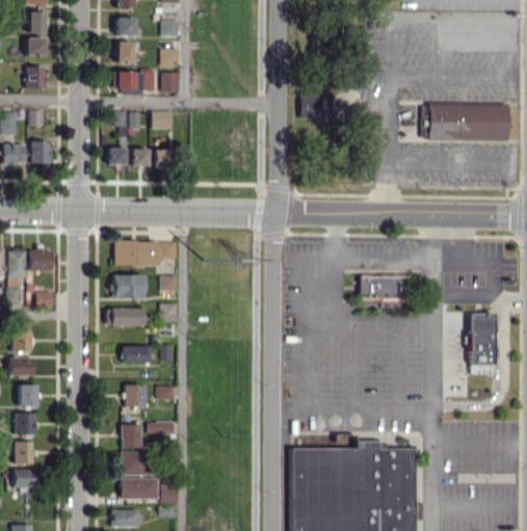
[(46,32),(46,12),(30,11),(30,32),(46,32)]
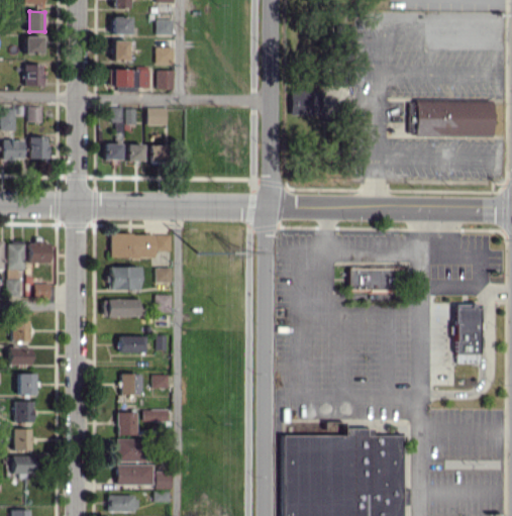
[(132,35),(133,17),(114,16),(114,34),(132,35)]
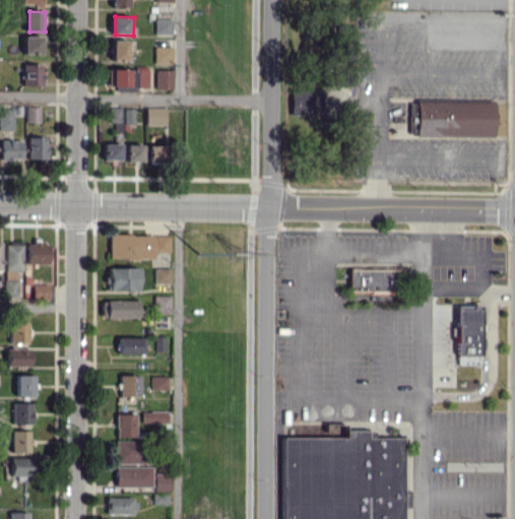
[(176,20),(159,19),(158,35),(176,36),(176,20)]
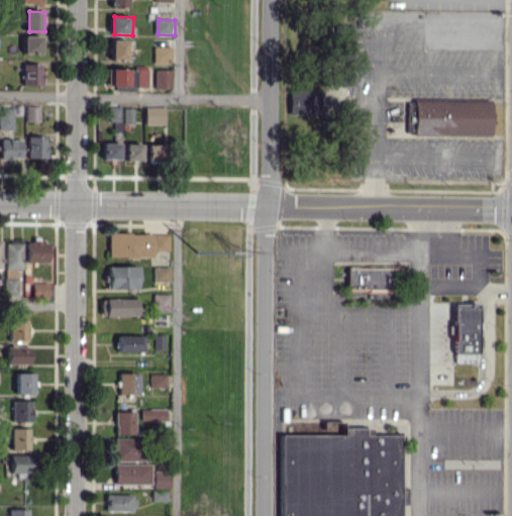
[(344,26),(344,50),(357,50),(356,26),(344,26)]
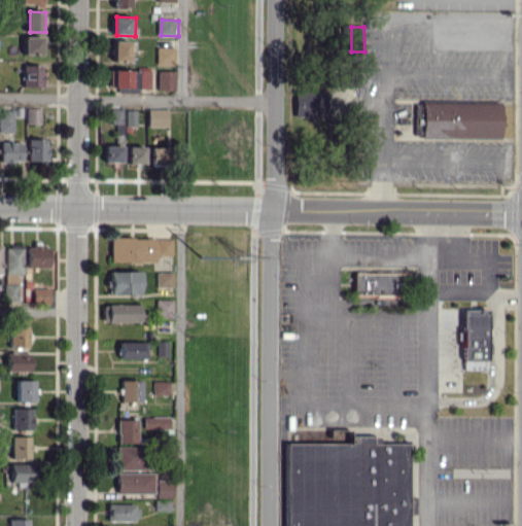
[(27,55),(45,55),(45,37),(28,37),(27,55)]
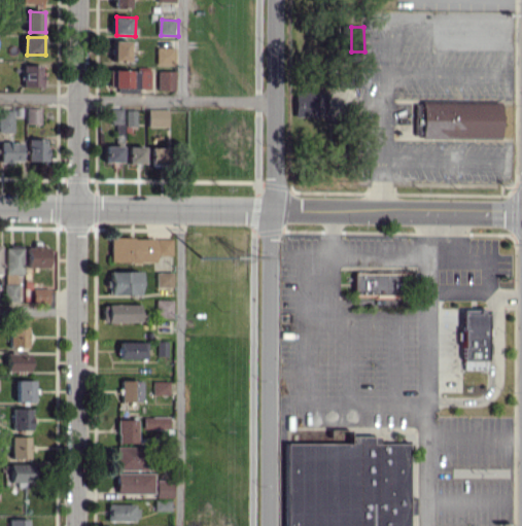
[(140,41),(117,41),(116,62),(133,63),(133,55),(139,55),(140,41)]
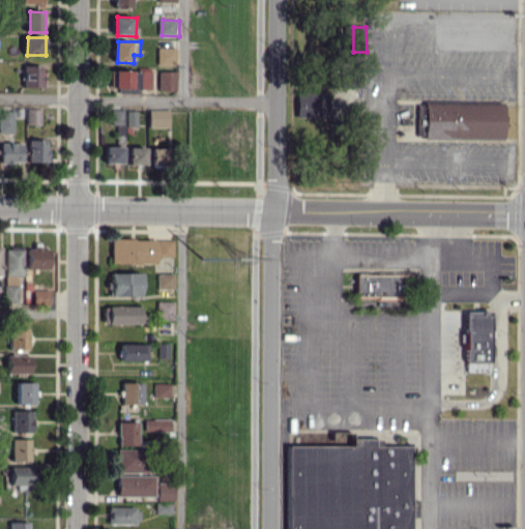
[(179,65),(180,49),(162,48),(161,65),(179,65)]
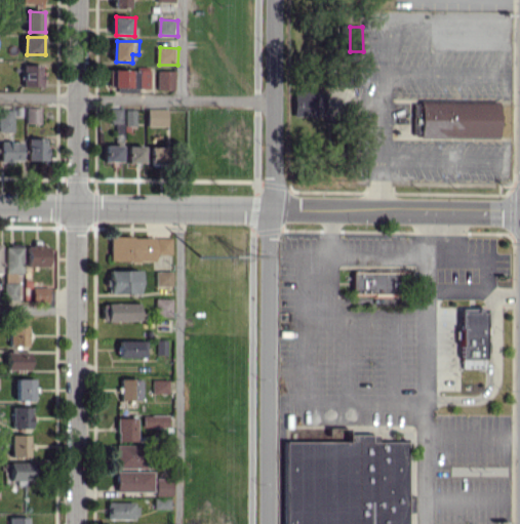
[(27,66),(28,87),(47,87),(46,65),(27,66)]
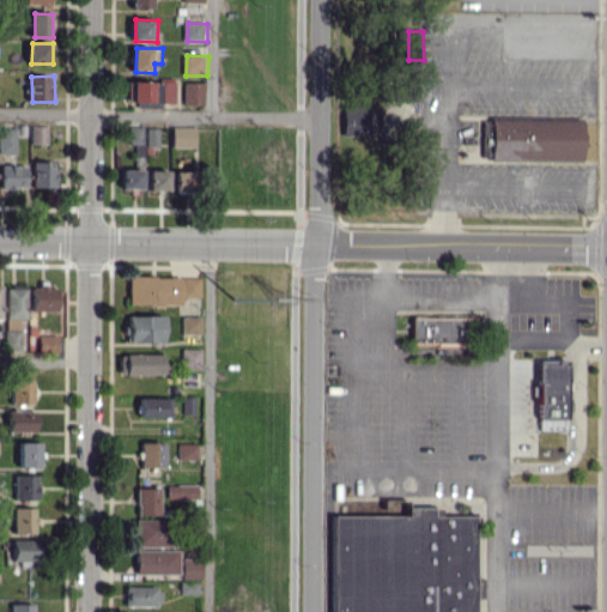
[(180,83),(132,82),(131,104),(167,105),(167,104),(180,104),(180,83)]
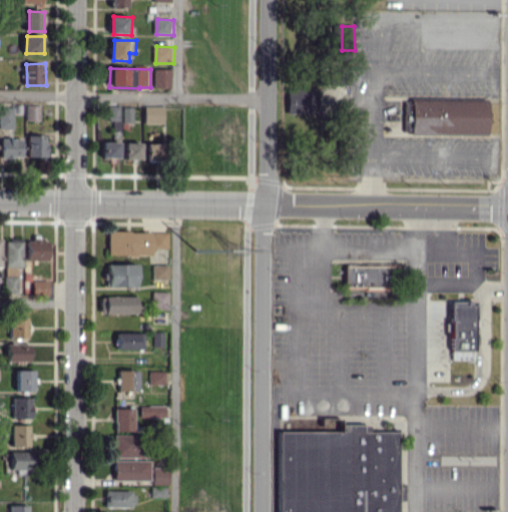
[(174,88),(174,69),(157,69),(157,88),(174,88)]
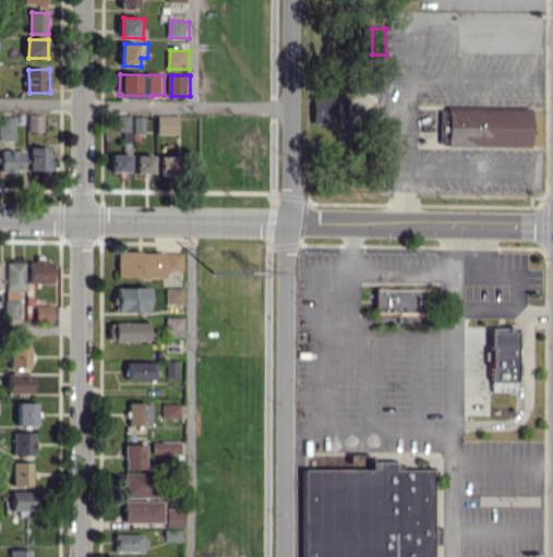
[(384,93),(385,75),(363,75),(362,93),(384,93)]
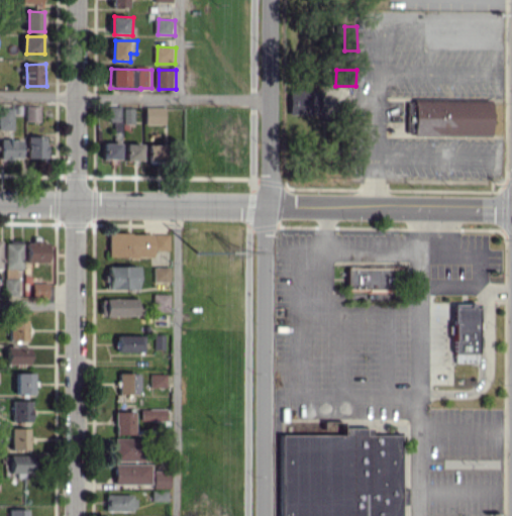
[(293,91),(293,114),(323,115),(323,91),(293,91)]
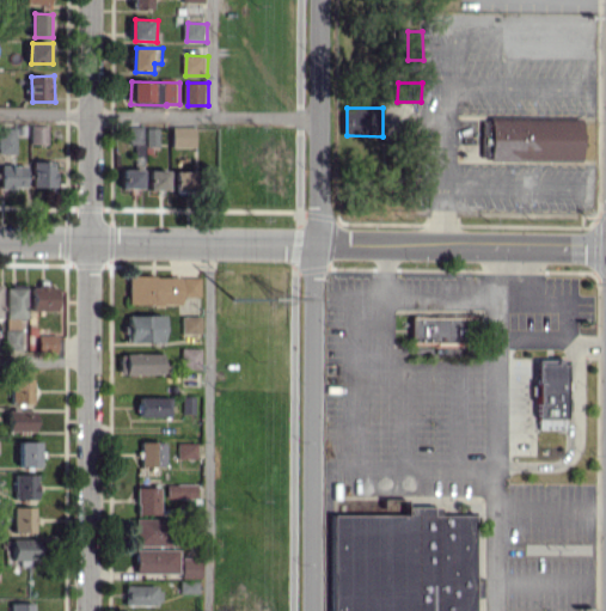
[(585,163),(586,122),(494,120),(493,160),(585,163)]
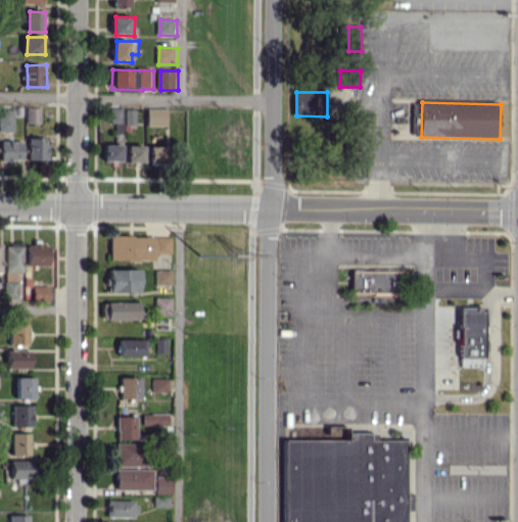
[(44,124),(45,108),(31,107),(31,123),(44,124)]
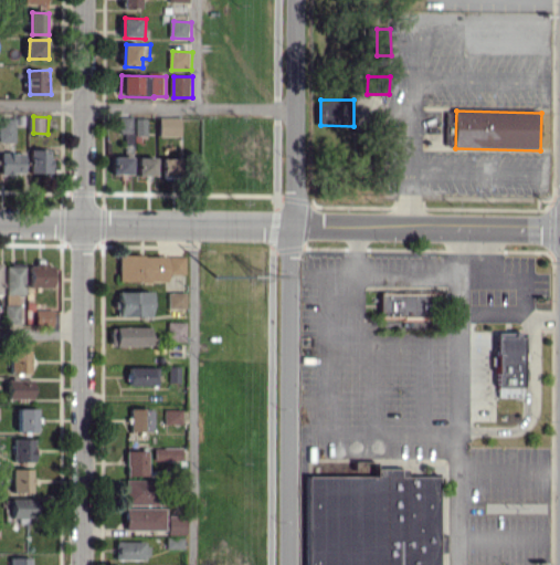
[(162,136),(185,137),(185,118),(162,117),(162,136)]
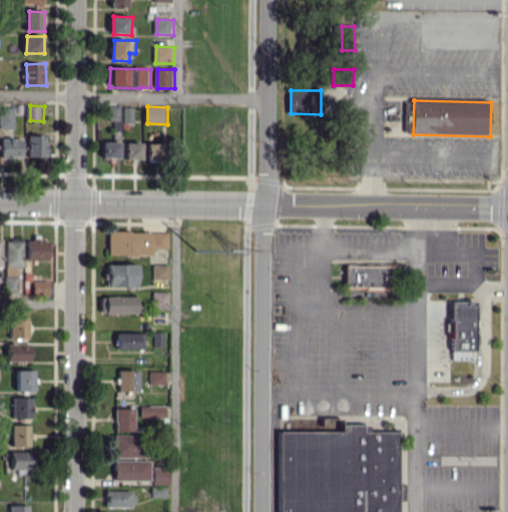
[(17,107),(3,107),(2,129),(17,129),(17,107)]
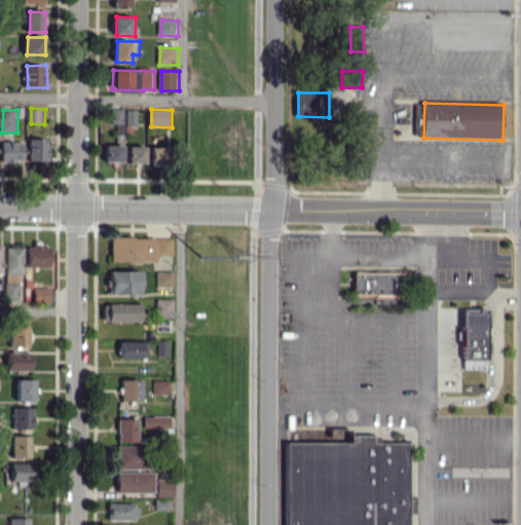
[(140,126),(141,110),(115,110),(115,125),(119,125),(119,137),(127,137),(127,126),(140,126)]
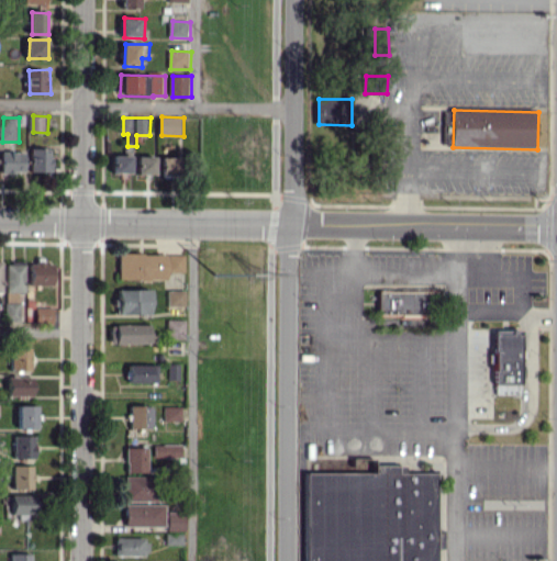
[(34,172),(55,172),(55,149),(34,148),(34,172)]
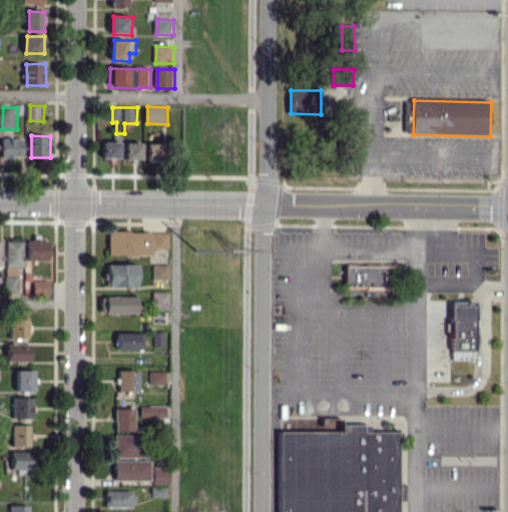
[(4,158),(25,158),(25,139),(3,139),(4,158)]
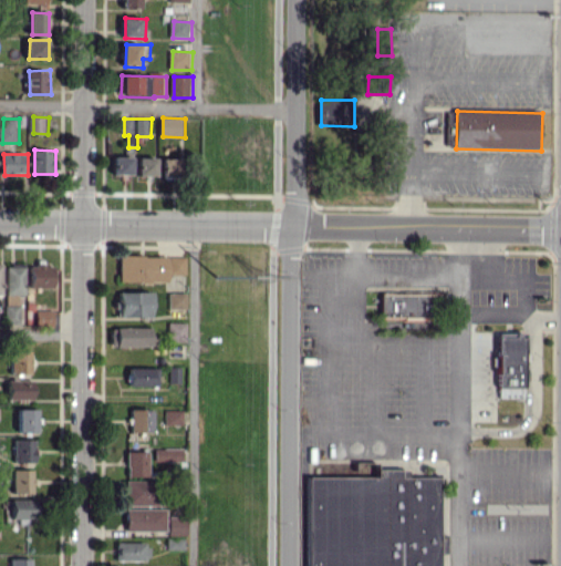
[(116,175),(135,175),(135,157),(116,157),(116,175)]
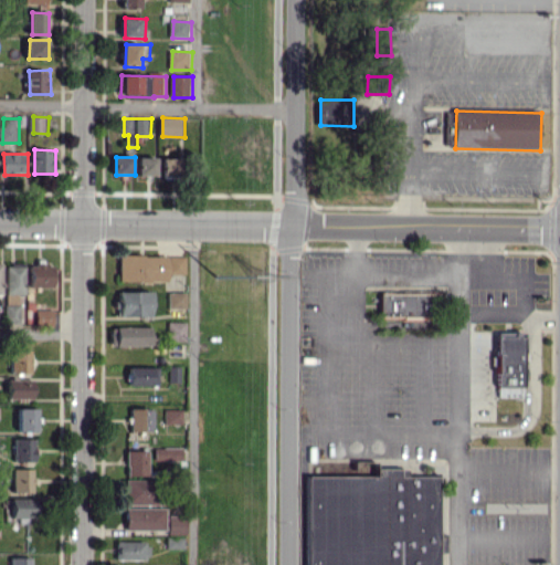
[(158,158),(139,158),(140,177),(159,176),(158,158)]
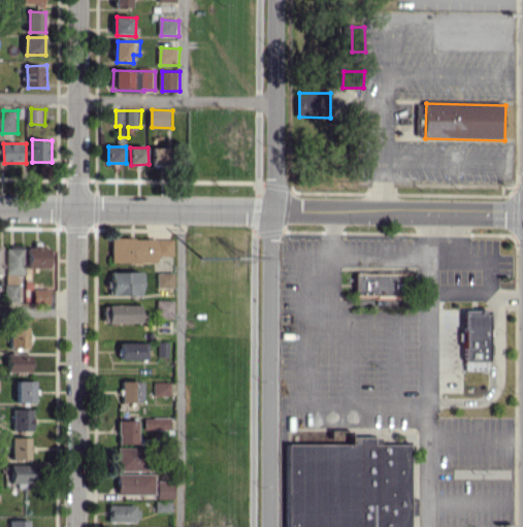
[(170,149),(154,149),(154,165),(170,166),(170,149)]
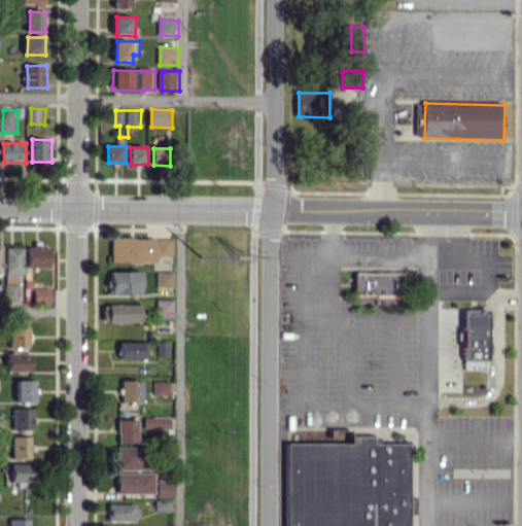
[(176,239),(114,239),(114,263),(160,263),(160,255),(175,256),(176,239)]
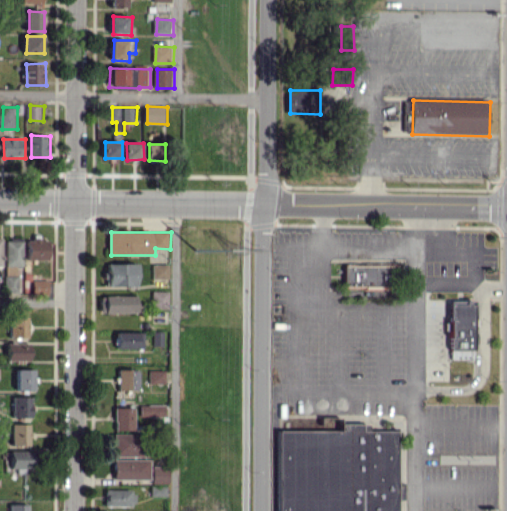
[(25,240),(8,240),(9,292),(21,292),(21,267),(25,267),(25,240)]
